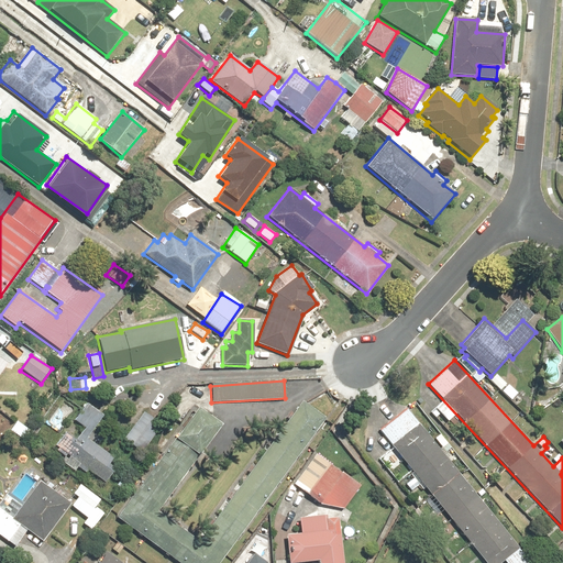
[(181,562),(220,562),(327,416),(304,399),(202,540),(159,510),(222,423),(198,407),(119,518),(181,562)]
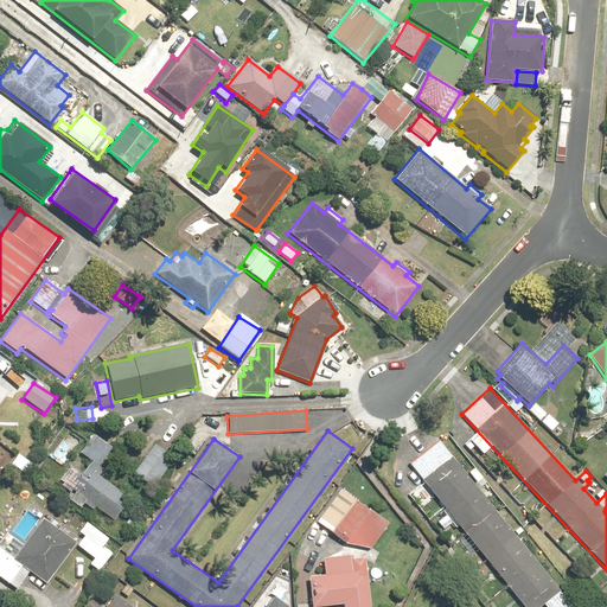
[(90,462),(81,474),(71,466),(58,483),(69,491),(64,498),(78,510),(84,504),(93,511),(95,509),(112,522),(125,506),(117,500),(122,496),(95,473),(114,449),(95,434),(80,453),(90,462)]
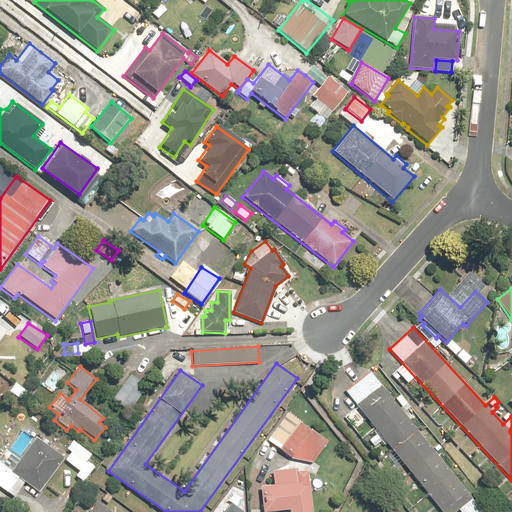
[(459,511),(481,511),(407,418),(410,415),(407,411),(410,408),(400,395),(393,400),(369,370),(344,390),(375,429),(373,431),(375,434),(368,440),(374,447),(381,442),(385,446),(387,445),(440,511),(455,511),(458,510),(459,511)]
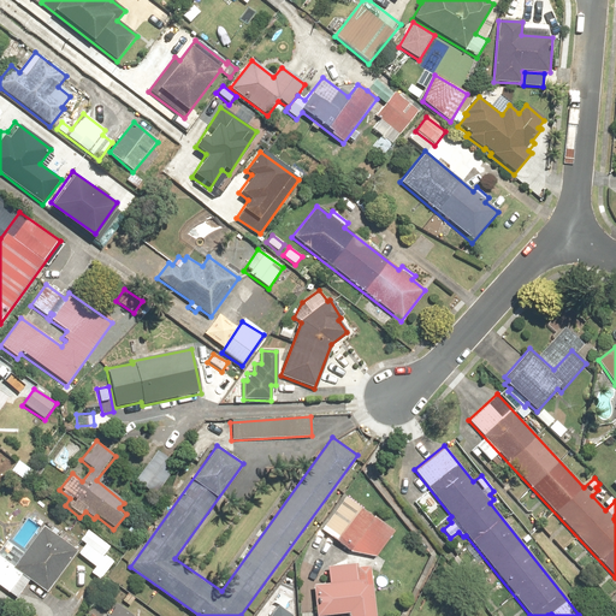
[(175,463),(155,451),(135,481),(153,493),(175,463)]
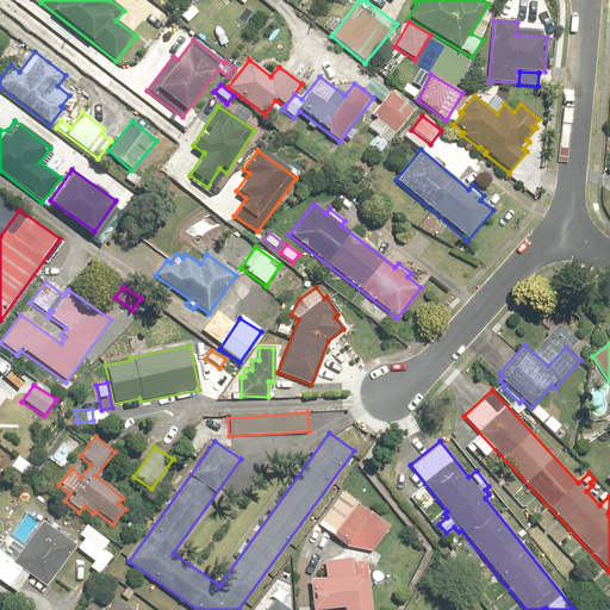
[(372,553),(388,526),(341,492),(317,524),(347,547),(372,553)]
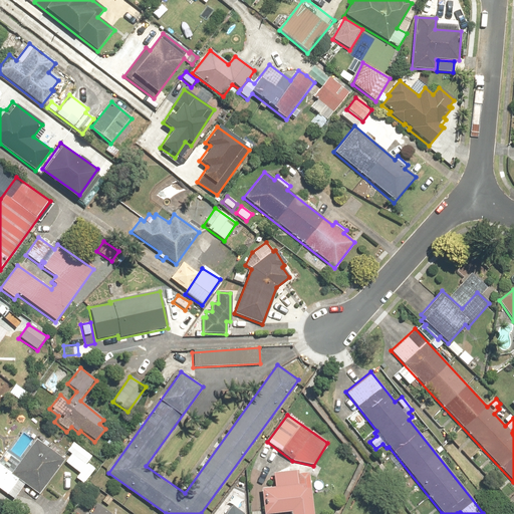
[(39,495),(63,460),(34,440),(10,476),(0,468),(0,489),(14,499),(24,485),(39,495)]
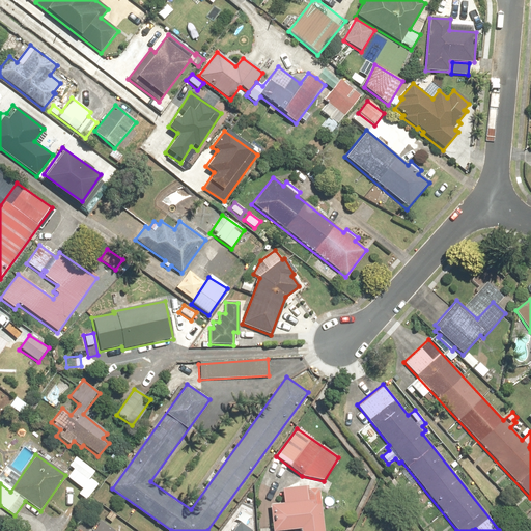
[(308,486),(282,490),(283,503),(270,505),(272,530),(284,530),(301,529),(300,530),(323,530),(319,487),(308,490),(308,486)]
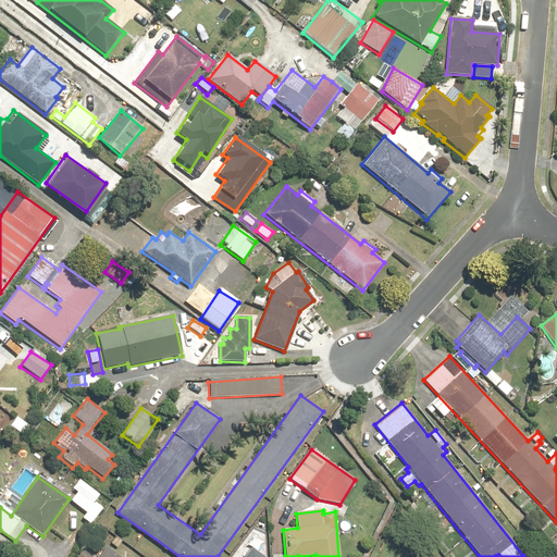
[(259,556),(256,554),(264,543),(254,533),(244,545),(249,549),(243,556),(259,556)]
